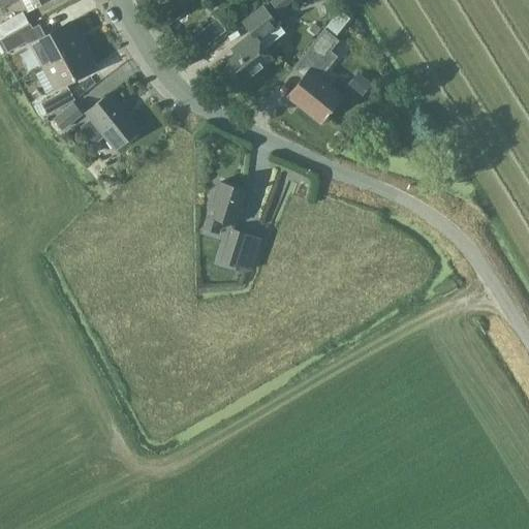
[(22,0),(28,9),(44,0),(0,0),(0,6),(10,1),(11,3),(17,0),(22,0)]
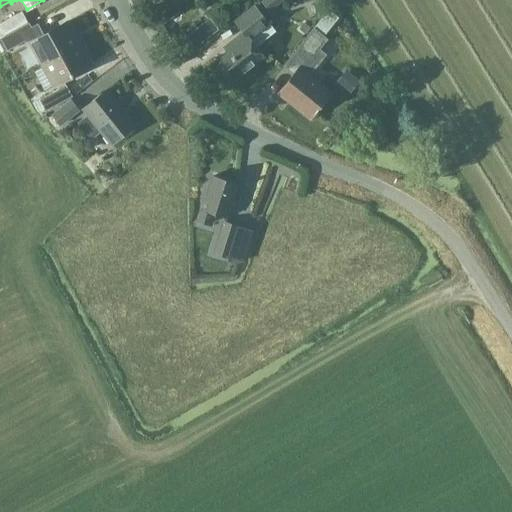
[(266,0),(262,3),(269,11),(283,0),(282,0),(266,0)]
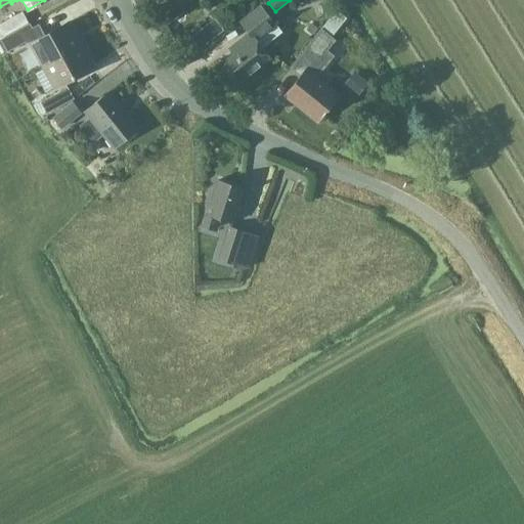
[(260,47),(279,32),(260,6),(241,23),(249,33),(229,47),(233,54),(222,63),(237,83),(269,58),(260,47)]
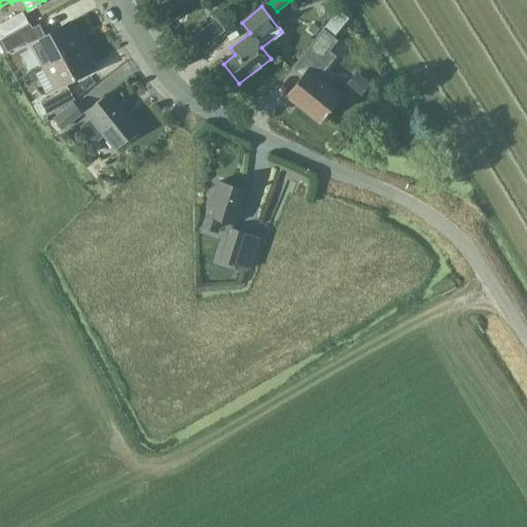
[(0,28),(3,36),(28,23),(22,11),(0,23),(0,28)]
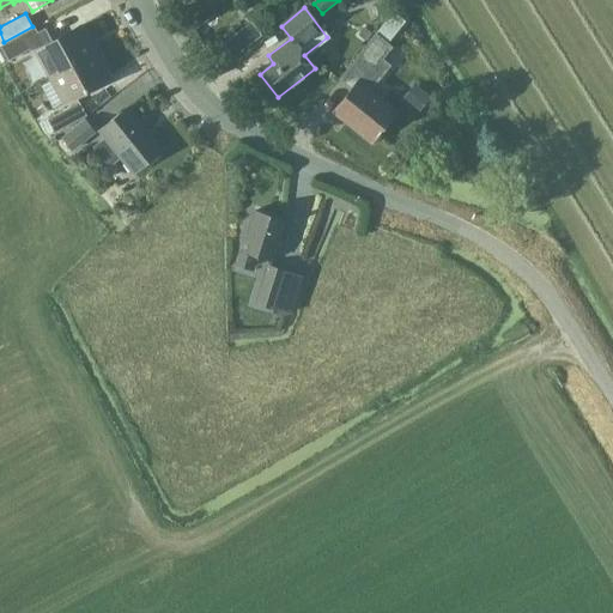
[(392,47),(386,42),(401,23),(392,14),(376,34),(375,32),(357,56),(340,77),(353,87),(335,109),(372,139),(395,111),(371,90),(389,65),(382,59),(392,47)]
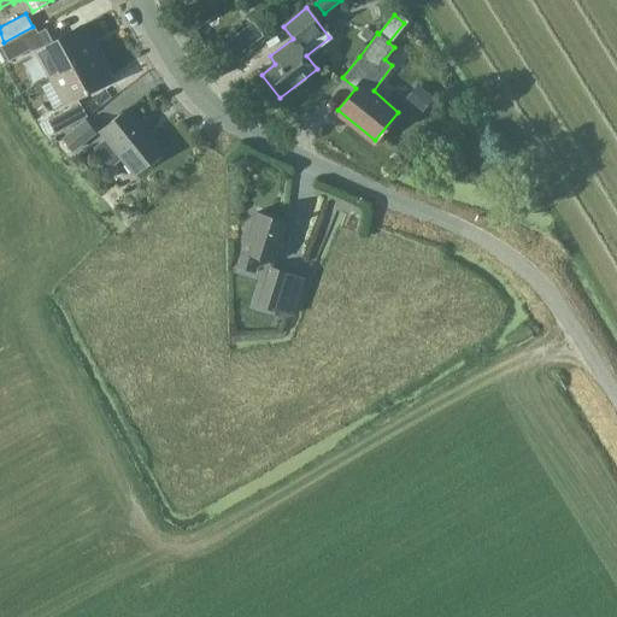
[(251,23),(222,46),(234,60),(263,39),(251,23)]
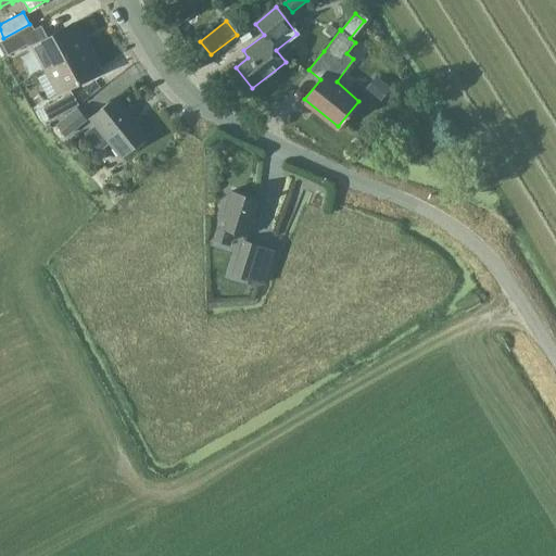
[(47,70),(85,48),(72,23),(33,45),(47,70)]
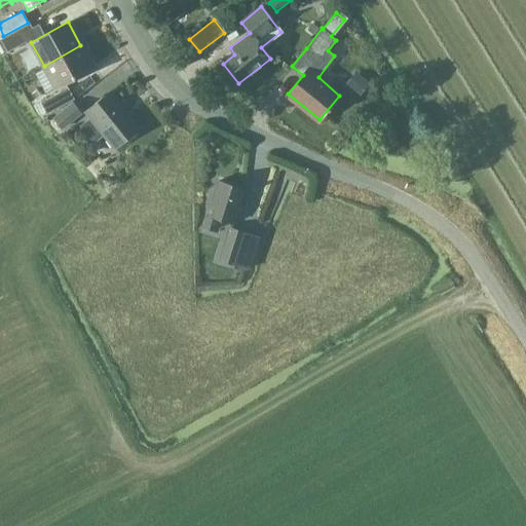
[(9,50),(35,36),(30,23),(3,38),(9,50)]
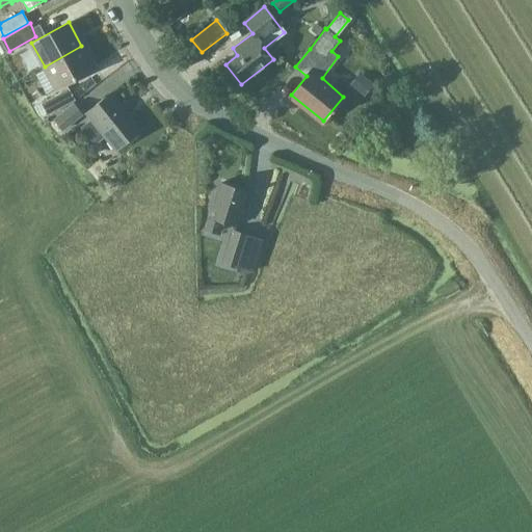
[(55,87),(92,68),(81,46),(45,67),(55,87)]
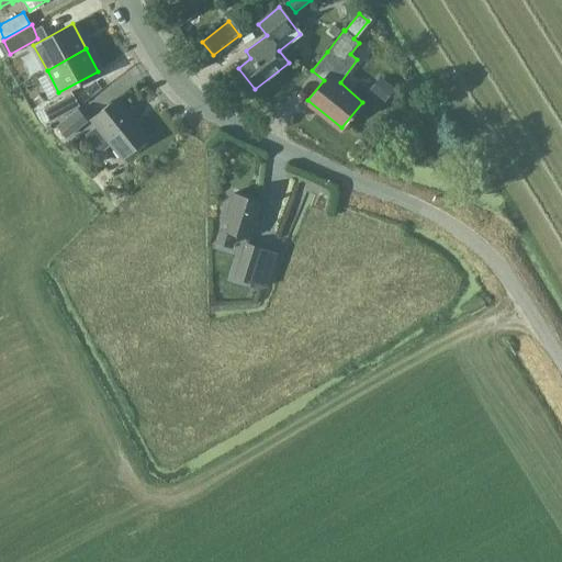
[(379,80),(367,94),(380,105),(392,91),(379,80)]
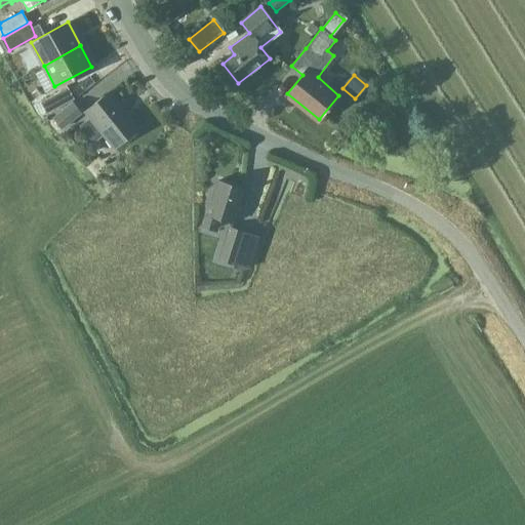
[(45,113),(74,98),(68,87),(39,102),(45,113)]
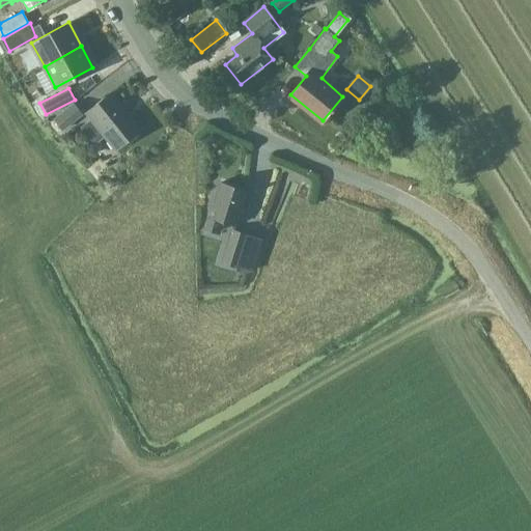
[(115,149),(140,130),(110,91),(85,112),(90,118),(80,127),(93,144),(105,136),(115,149)]
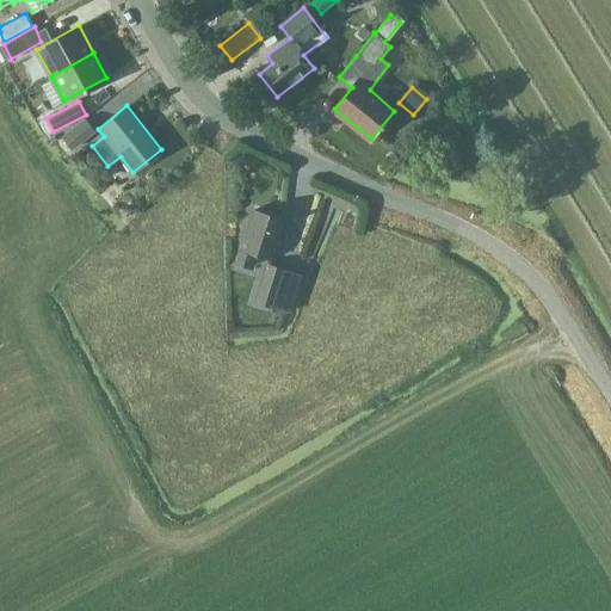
[(69,149),(94,130),(86,119),(61,137),(69,149)]
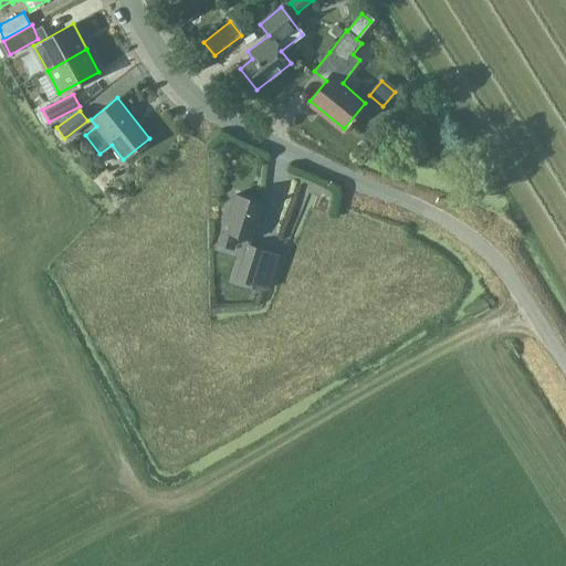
[(234,236),(251,241),(263,203),(233,195),(219,244),(231,248),(234,236)]
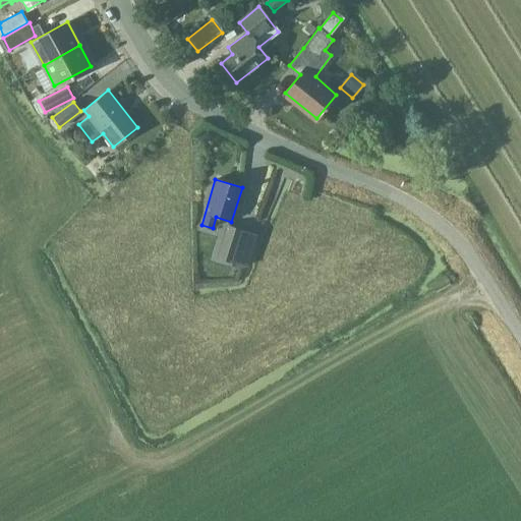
[(227,225),(217,257),(231,263),(241,266),(245,267),(256,234),(242,229),(227,225)]
